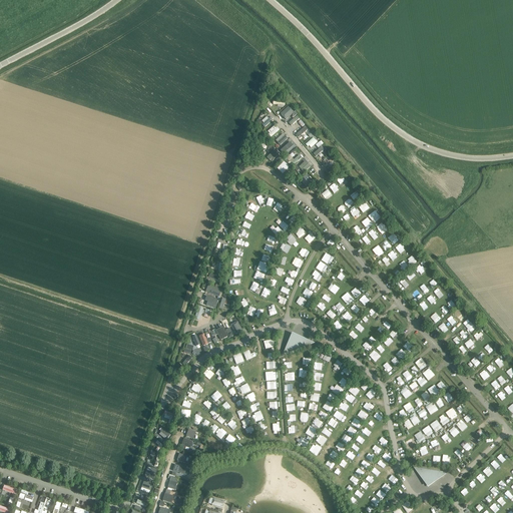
[(287,120),(294,113),(289,107),(281,114),(287,120)]
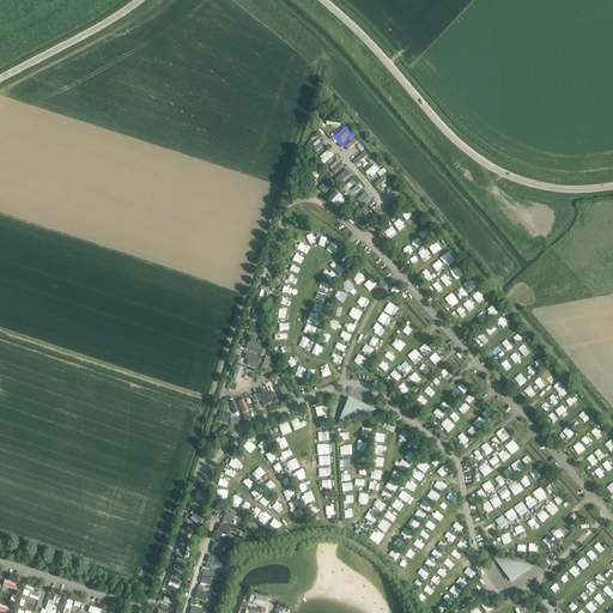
[(349,151),(358,143),(356,139),(345,147),(349,151)]
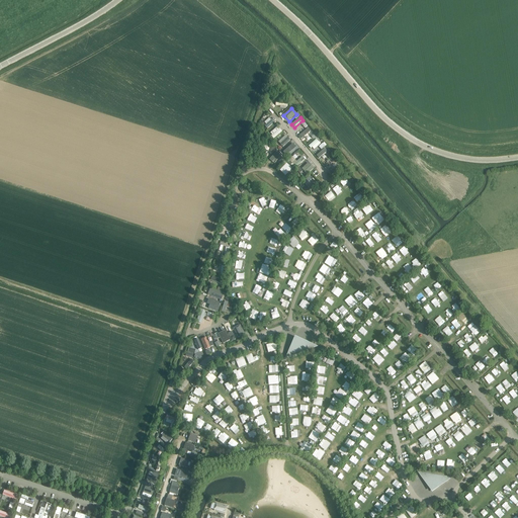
[(265,126),(267,128),(274,122),(271,120),(265,126)]
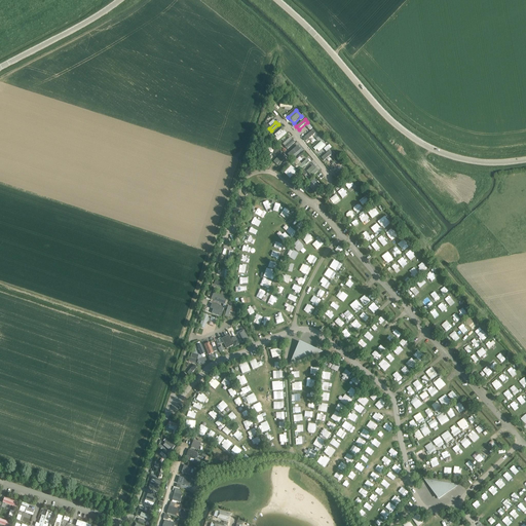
[(276,137),(275,138),(277,141),(287,134),(284,130),(283,132),(276,137)]
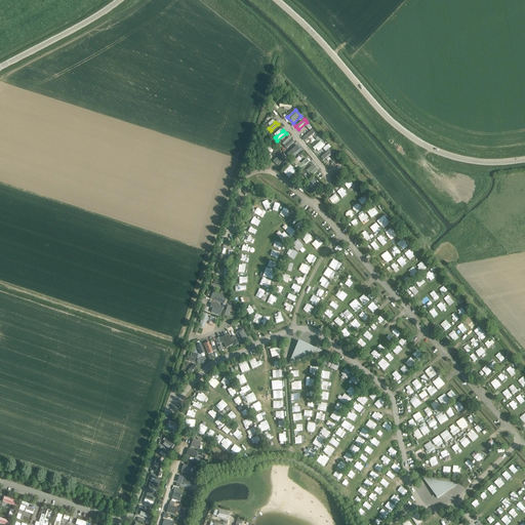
[(306,140),(315,133),(313,130),(304,137),(306,140)]
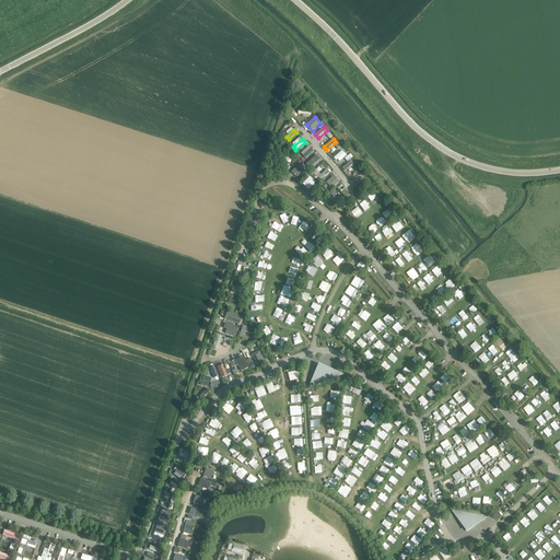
[(305,159),(314,151),(312,148),(303,155),(305,159)]
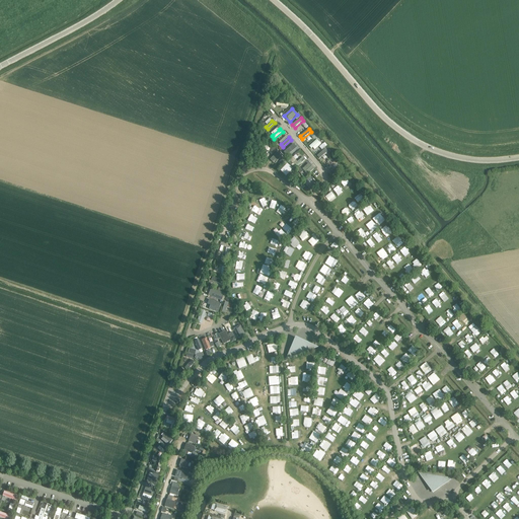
[(311,149),(319,142),(317,140),(309,146),(311,149)]
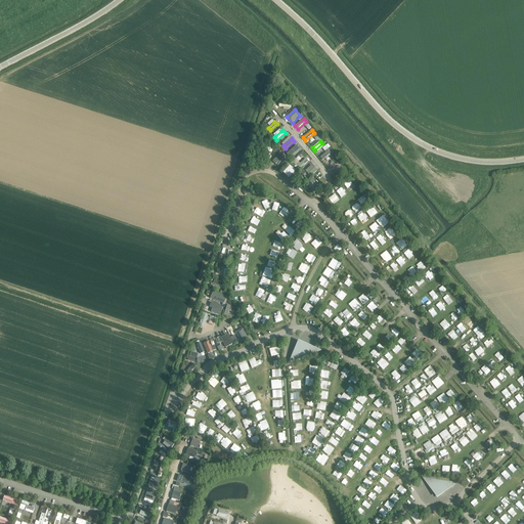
[(296,145),(287,154),(290,158),(299,148),(296,145)]
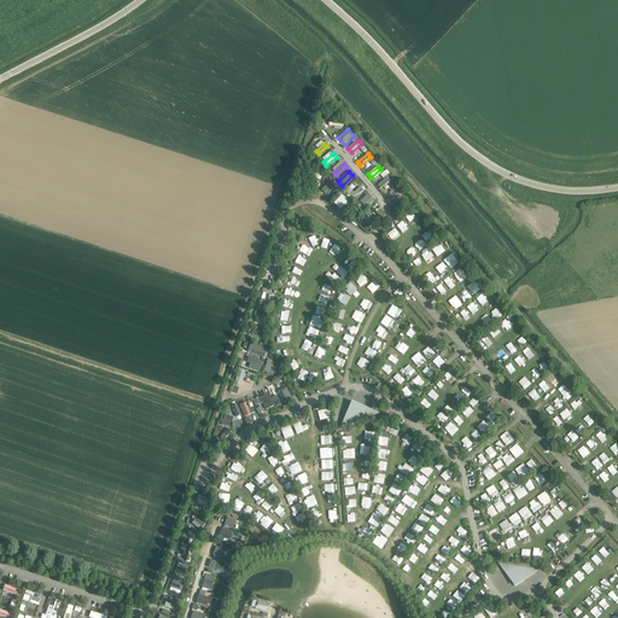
[(380,188),(390,180),(388,178),(378,186),(380,188)]
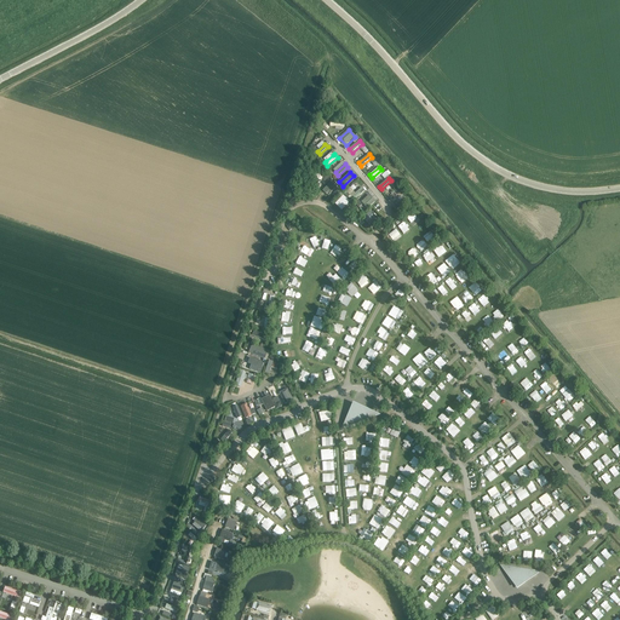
[(332,182),(323,191),(326,194),(328,191),(331,188),(333,190),(337,187),(334,184),(332,182)]
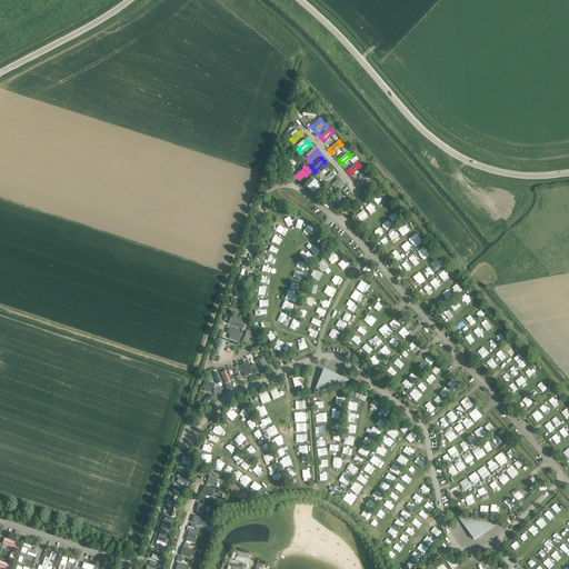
[(326,178),(323,180),(326,183),(336,176),(332,172),(326,178)]
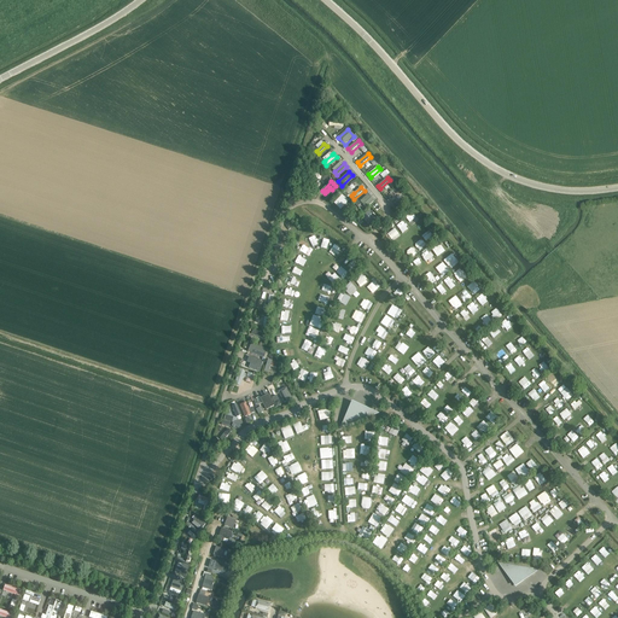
[(362,199),(360,202),(366,209),(371,205),(374,202),(367,194),(362,199)]
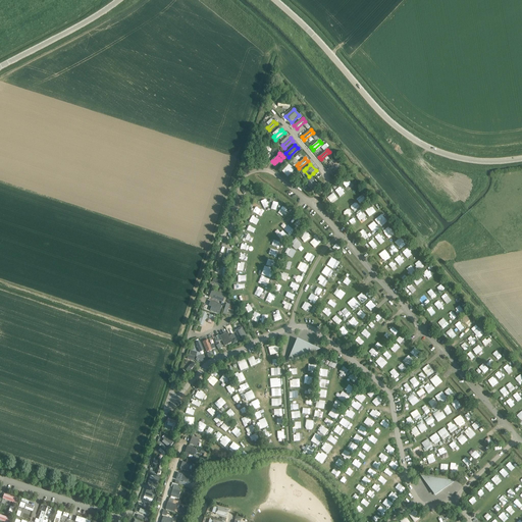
[(289,165),(282,171),(288,177),(295,170),(289,165)]
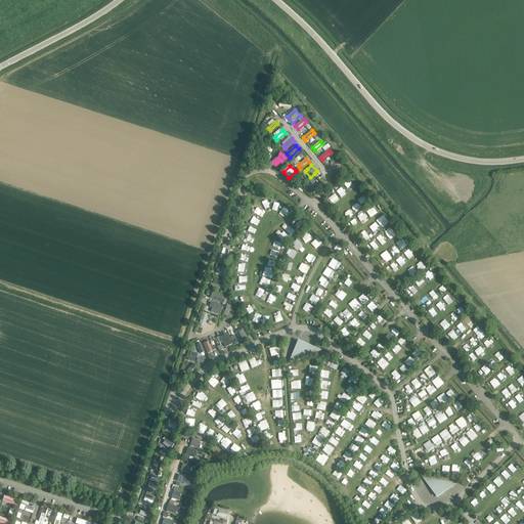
[(338,170),(333,175),(335,178),(343,171),(341,168),(338,170)]
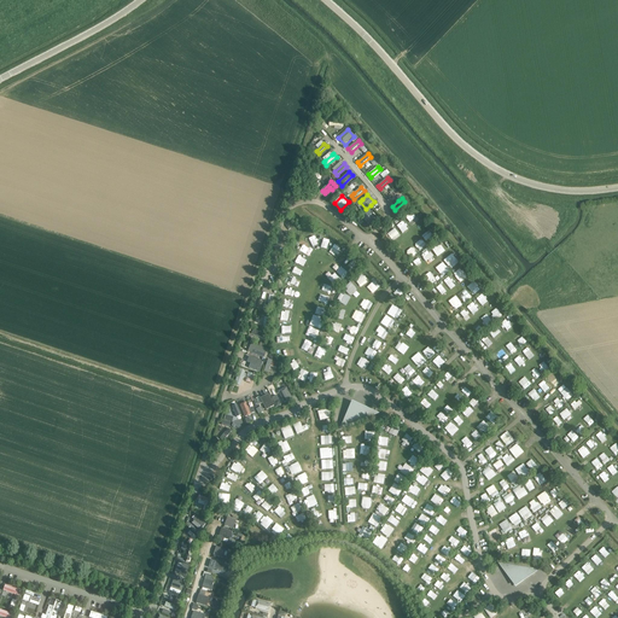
[(368,211),(362,217),(368,225),(374,217),(368,211)]
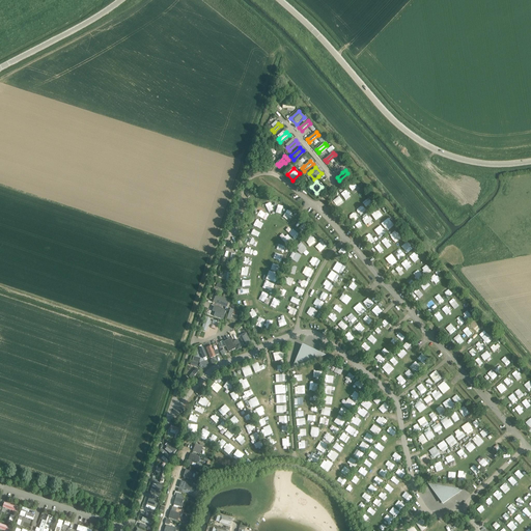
[(216,295),(213,302),(226,307),(227,307),(230,300),(216,295)]
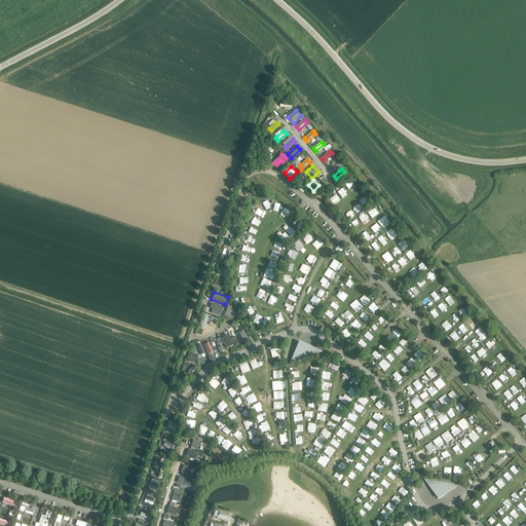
[(212,304),(210,308),(214,309),(218,311),(216,315),(221,316),(222,311),(223,311),(224,308),(212,304)]
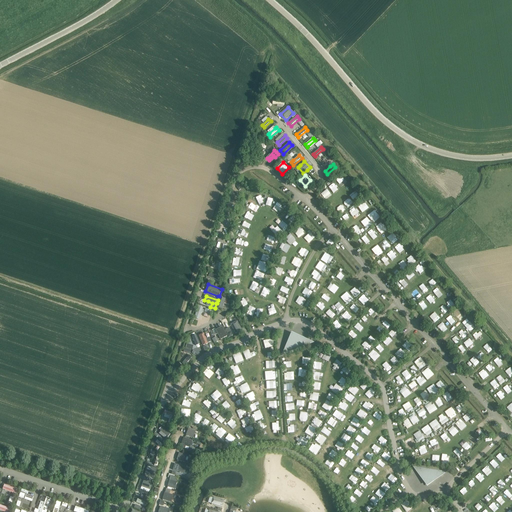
[(199,320),(203,308),(198,306),(194,318),(199,320)]
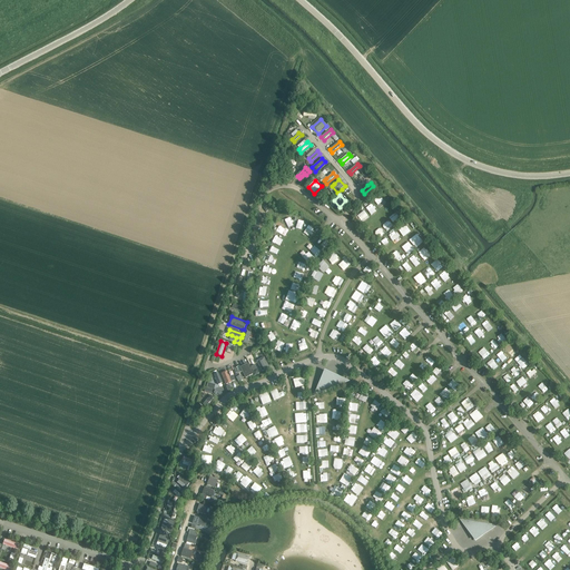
[(257,361),(262,372),(269,369),(264,357),(257,361)]
